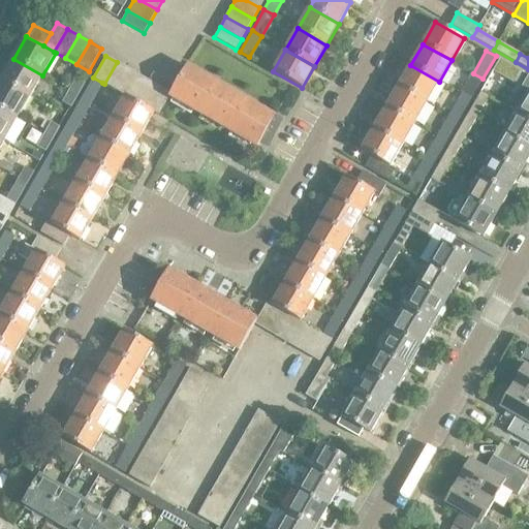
[(0,82),(29,98),(42,75),(13,59),(0,82)]
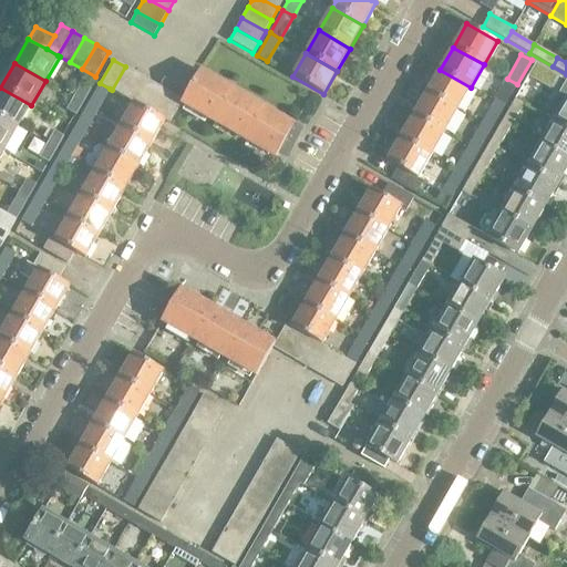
[(536,63),(528,76),(553,90),(560,76),(536,63)]
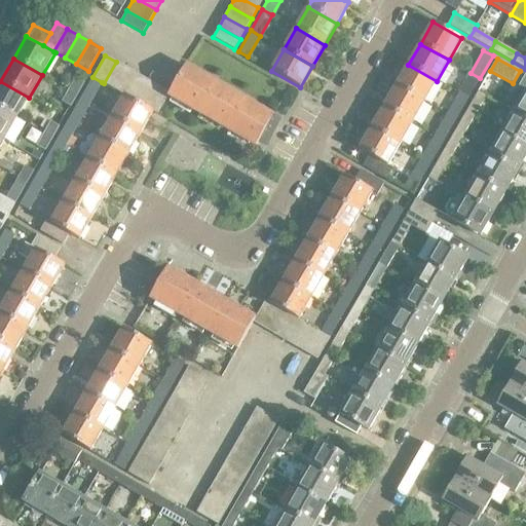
[(104,83),(114,89),(127,68),(116,62),(104,83)]
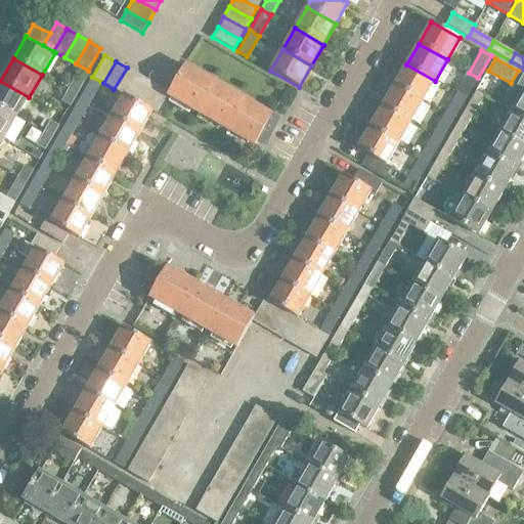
[(423,102),(435,81),(406,64),(394,86),(423,102)]
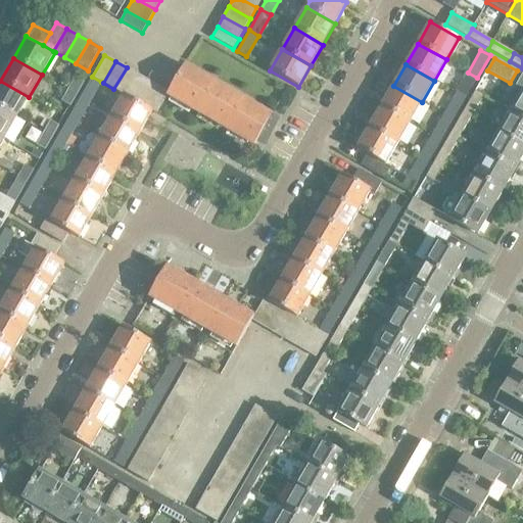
[(265,146),(279,120),(272,116),(273,115),(185,65),(167,96),(254,146),(257,142),(265,146)]
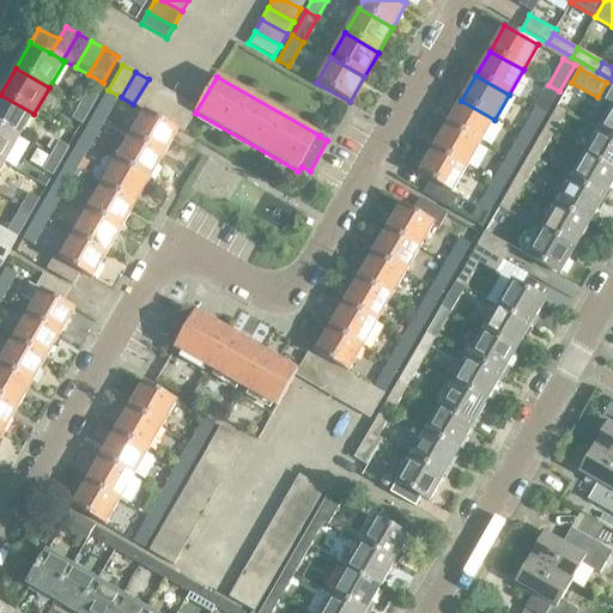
[(133,104),(145,110),(146,111),(161,86),(149,79),(133,104)]
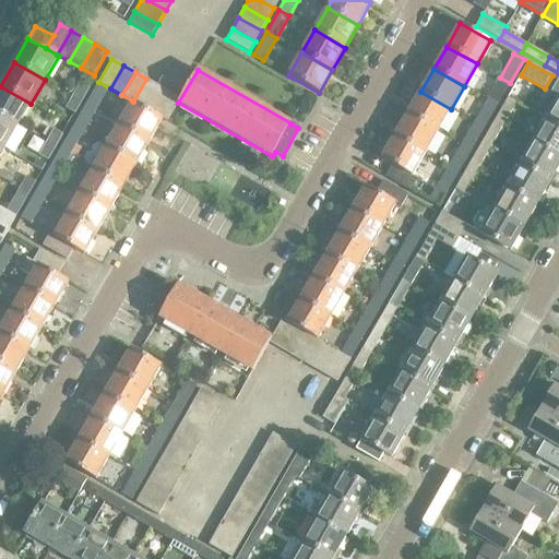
[(500,78),(487,99),(497,106),(510,83),(500,78)]
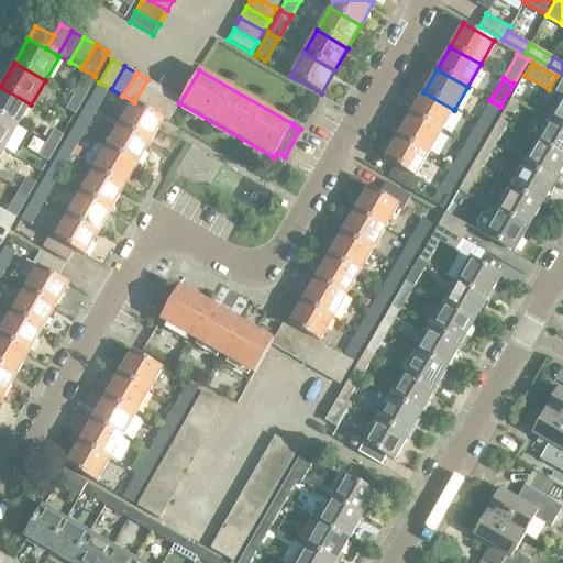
[(145,109),(159,86),(147,79),(134,102),(145,109)]
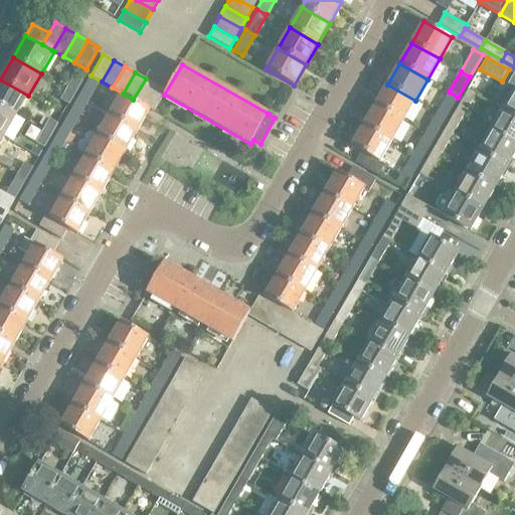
[(514,73),(497,107),(503,110),(502,110),(514,117),(514,73)]
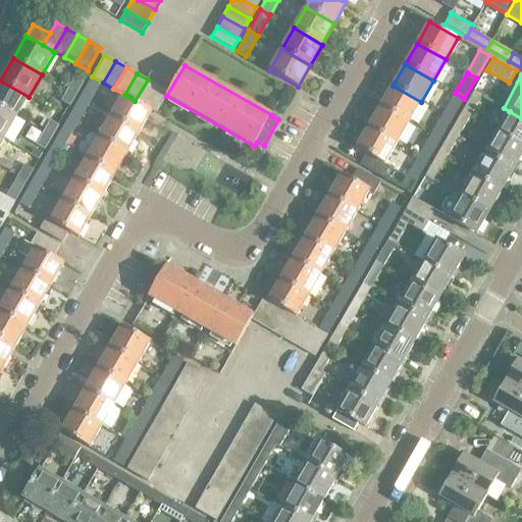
[(67,90),(76,95),(84,82),(74,76),(67,90)]
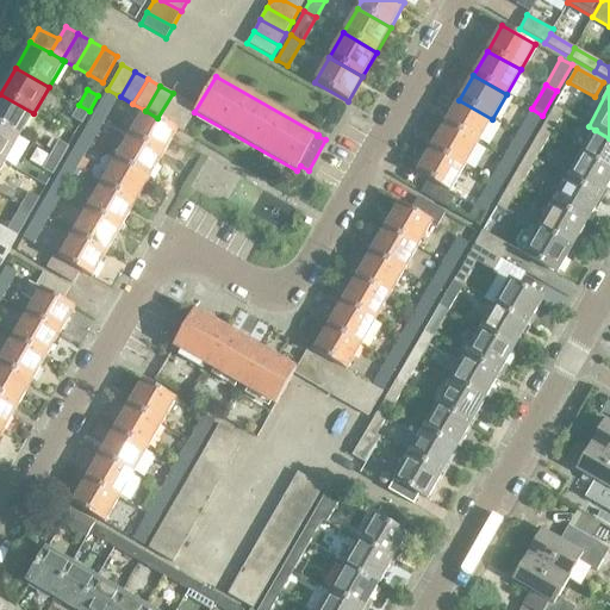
[(104,122),(118,95),(107,89),(93,116),(104,122)]
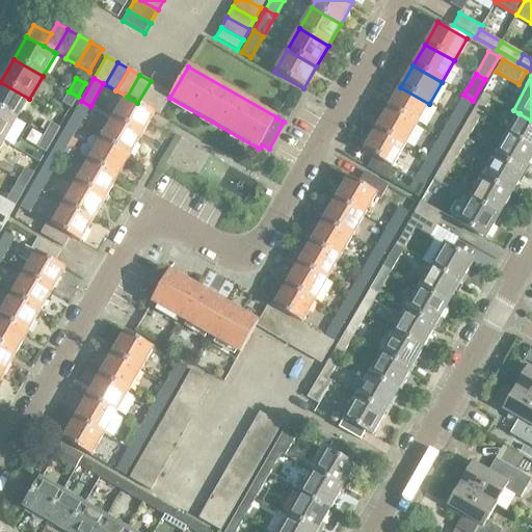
[(0,81),(0,110),(17,121),(29,99),(0,82),(0,81)]
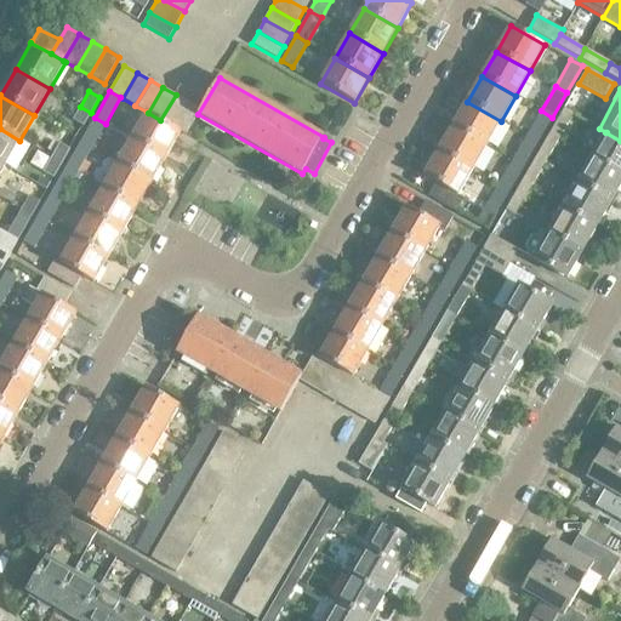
[(176,95),(160,120),(174,127),(188,102),(176,95)]
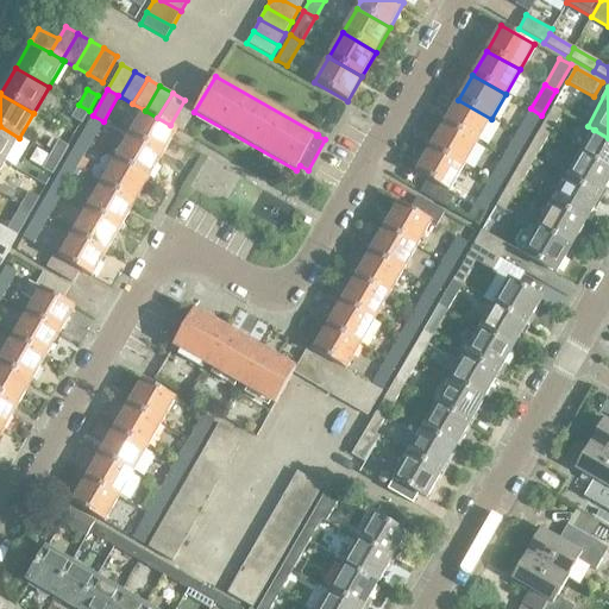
[(182,132),(192,117),(194,112),(196,107),(184,100),(170,125),(177,130),(182,132)]
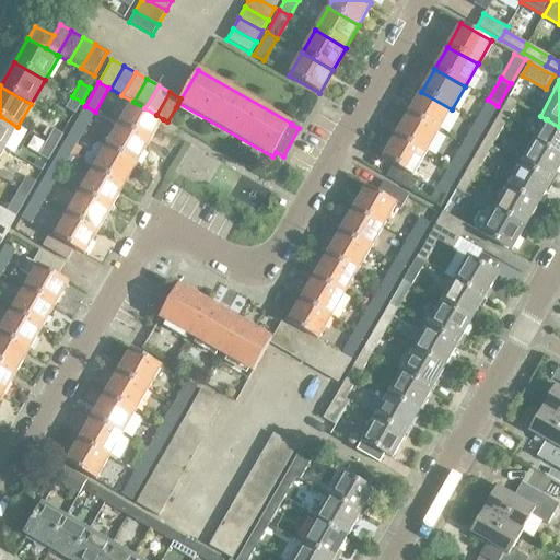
[(421,92),(408,114),(439,131),(452,109),(421,92)]
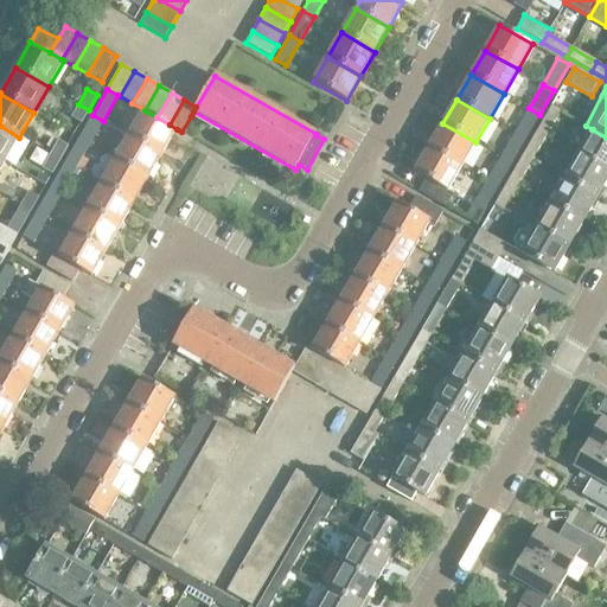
[(89,110),(78,104),(71,117),(82,123),(89,110)]
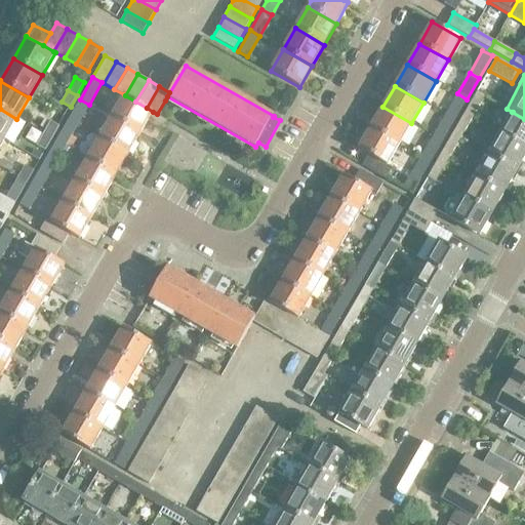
[(485,96),(477,91),(465,113),(473,118),(485,96)]
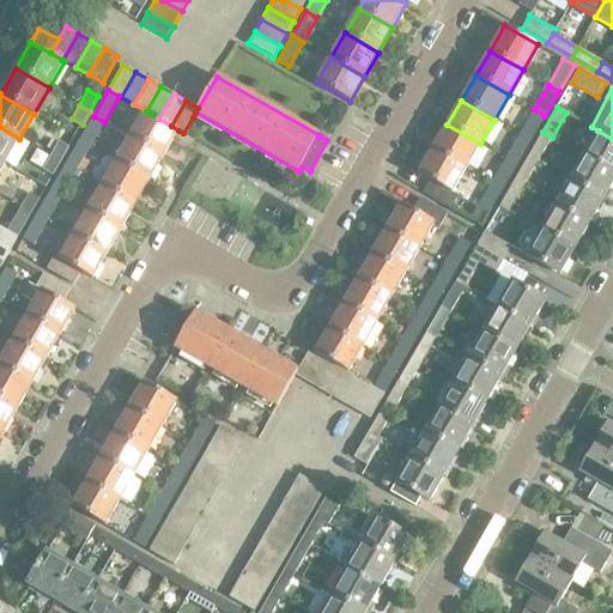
[(534,109),(520,134),(530,141),(545,116),(534,109)]
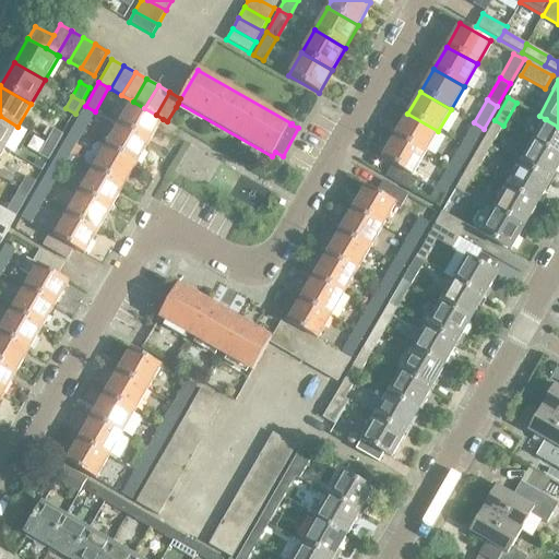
[(163,119),(156,115),(144,108),(133,102),(132,100),(118,125),(149,143),(163,119)]
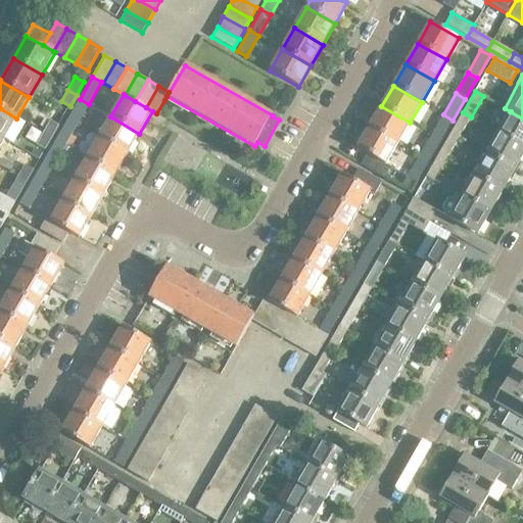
[(77,126),(89,104),(80,99),(67,121),(77,126)]
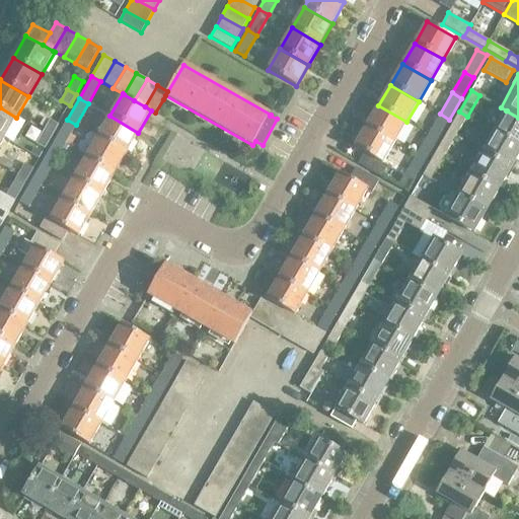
[(378,105),(366,127),(394,143),(406,122),(378,105)]
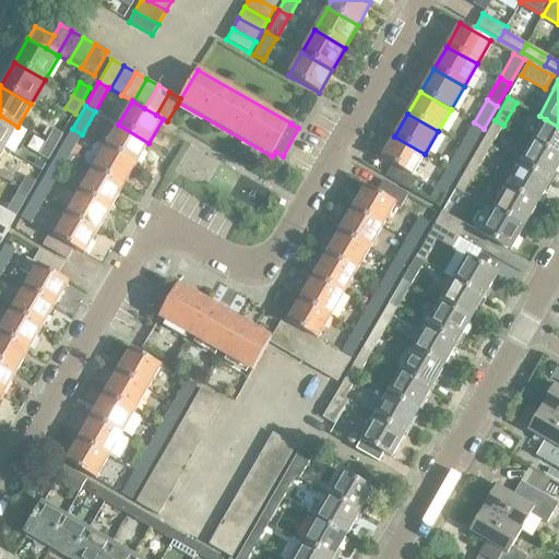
[(0,146),(4,150),(18,127),(0,116),(0,146)]
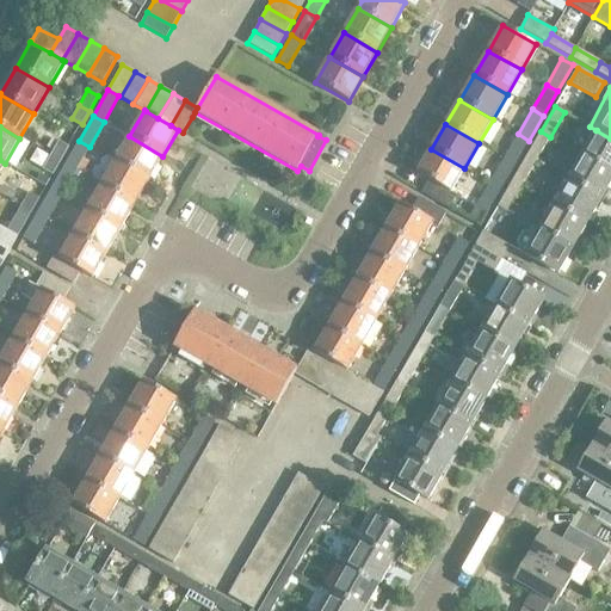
[(582,155),(610,172),(610,139),(596,130),(582,155)]
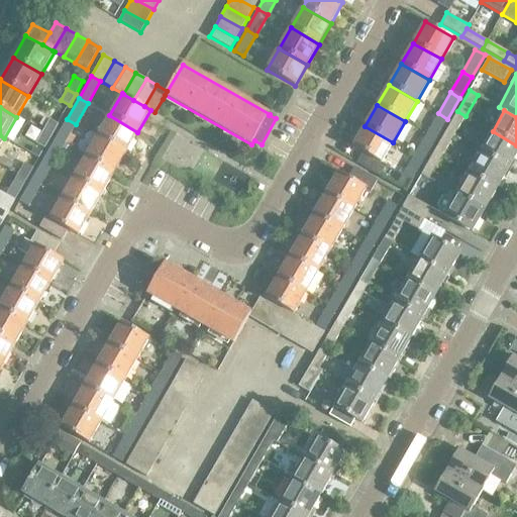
[(453,136),(466,116),(457,111),(445,132),(453,136)]
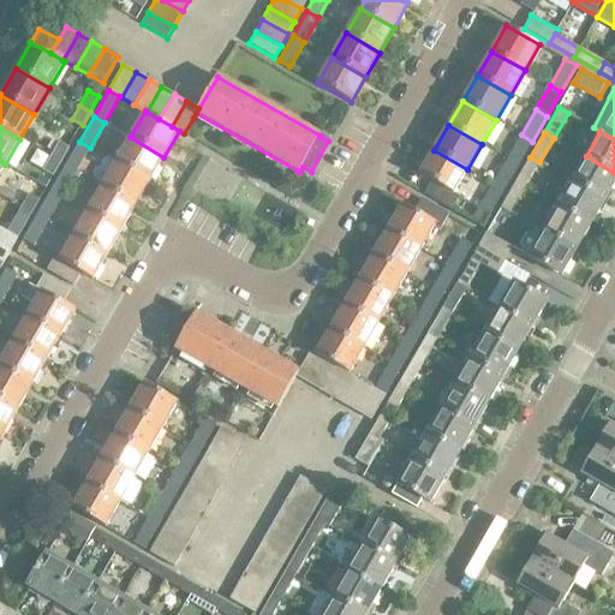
[(521,135),(507,160),(519,166),(532,142),(521,135)]
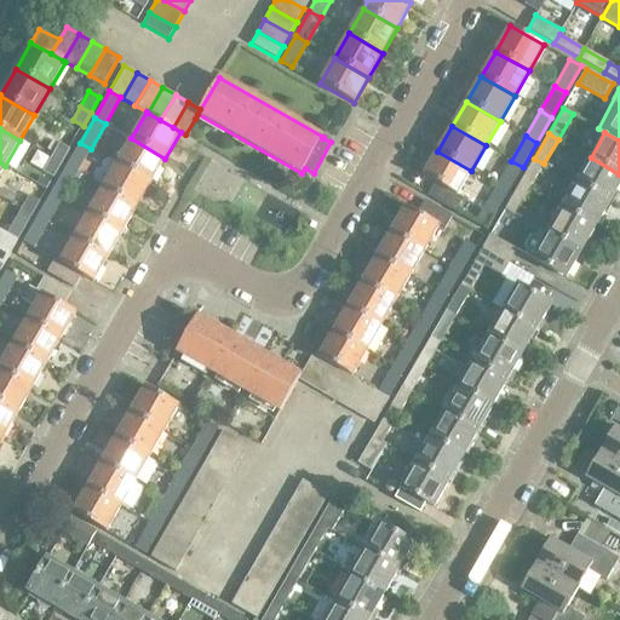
[(131,138),(116,164),(150,183),(165,159),(131,138)]
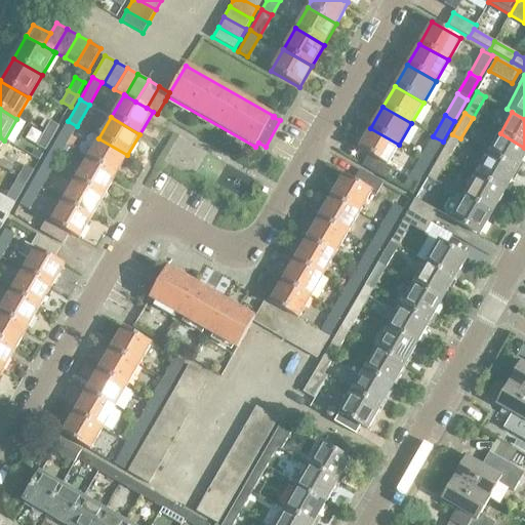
[(43,134),(51,139),(59,126),(50,121),(43,134)]
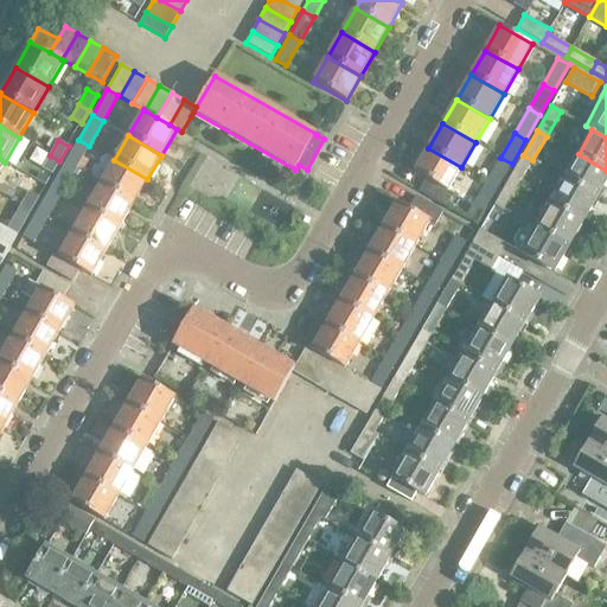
[(75,170),(89,146),(78,140),(64,164),(75,170)]
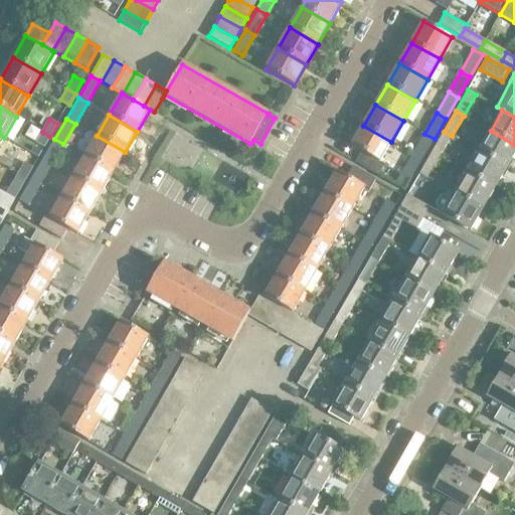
[(356,163),(378,176),(384,165),(380,162),(391,142),(363,126),(351,147),(362,152),(356,163)]
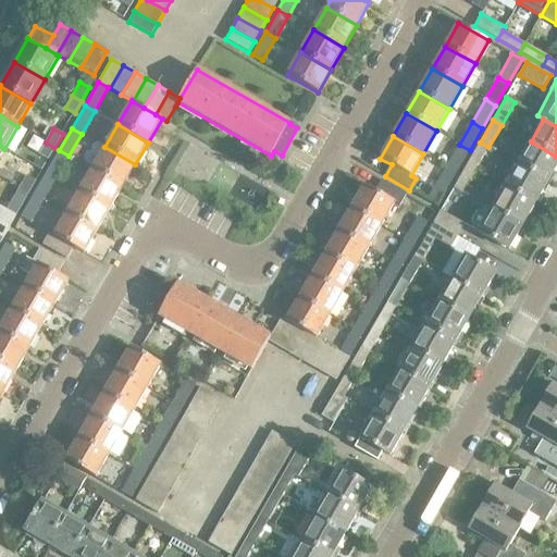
[(518,164),(548,182),(556,165),(556,157),(531,141),(518,164)]
